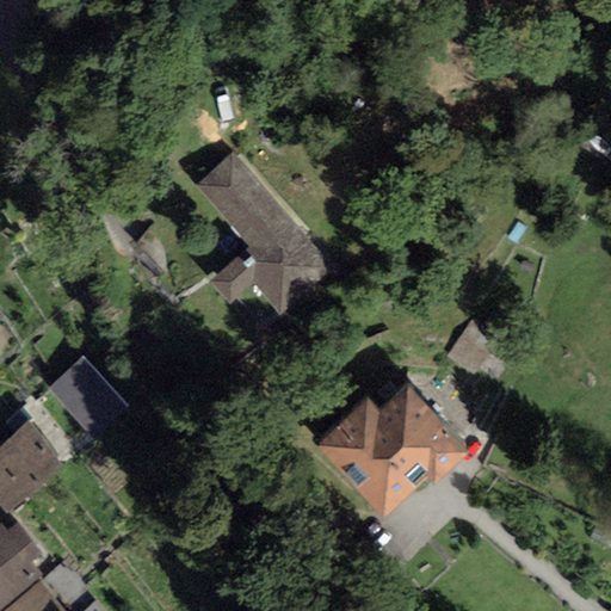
[(235,153),(196,184),(250,248),(210,281),(230,306),(254,283),(287,322),(337,276),(235,153)]
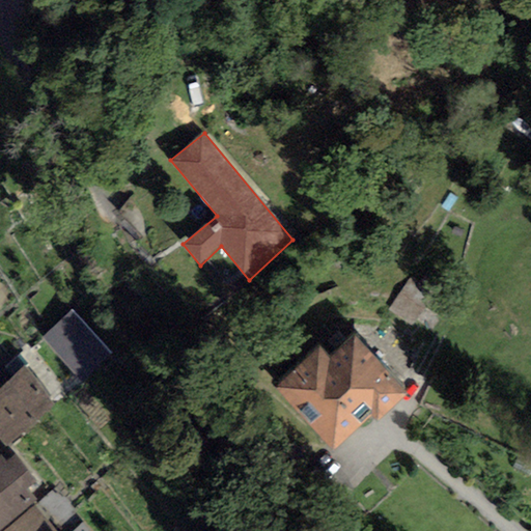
[(432,290),(410,276),(389,310),(411,324),(432,290)]
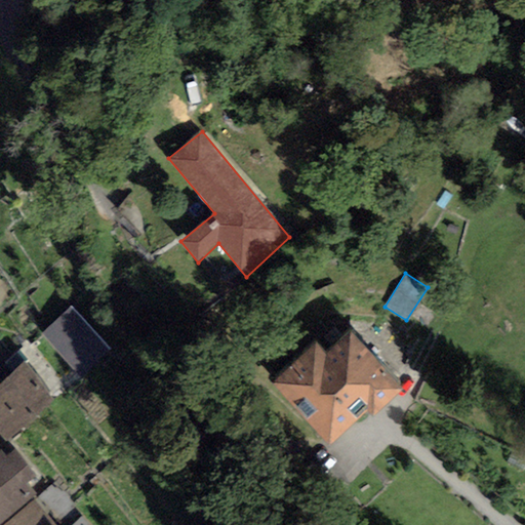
[(105,355),(69,311),(41,334),(77,377),(105,355)]
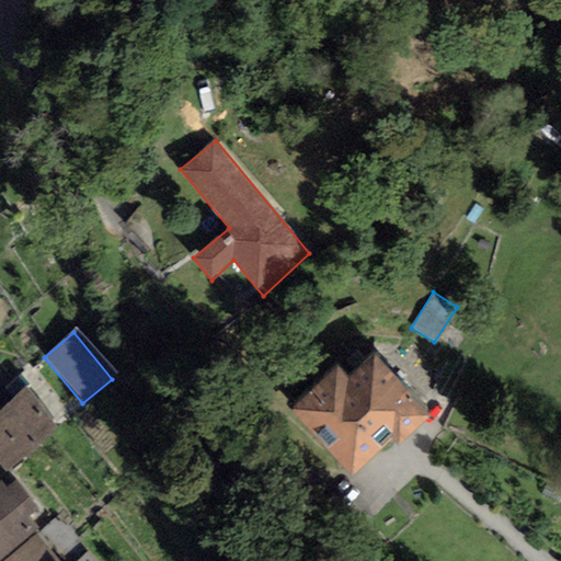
[(338,367),(292,410),(353,478),(393,441),(399,446),(432,415),(375,354),(348,378),(338,367)]
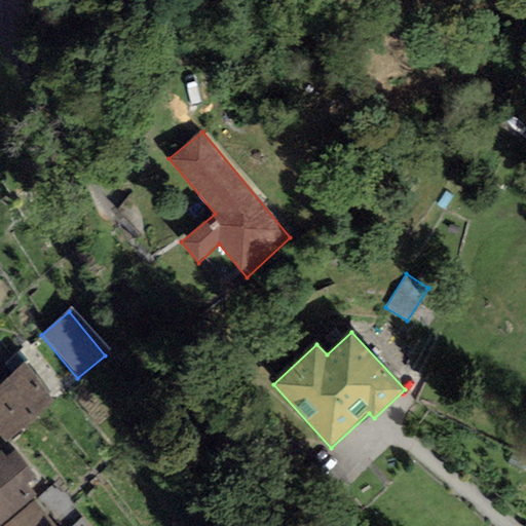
[(54,399),(23,360),(0,378),(0,426),(8,437),(54,399)]
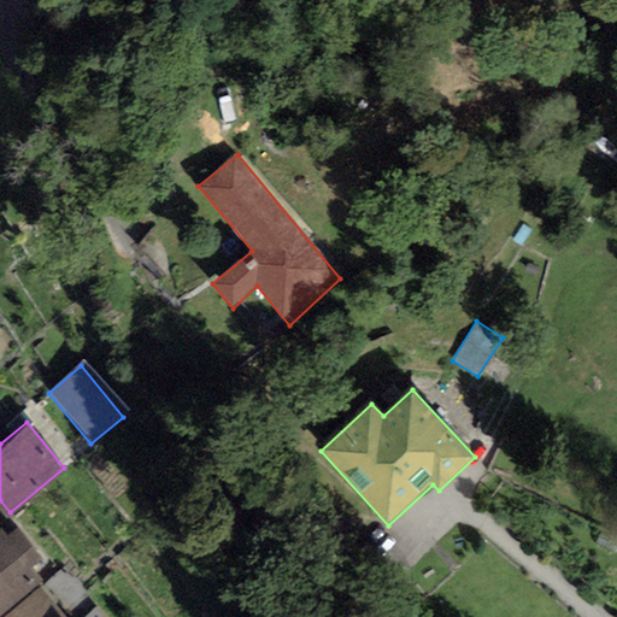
[(53,548),(33,523),(21,534),(16,528),(0,539),(0,616),(76,616),(80,616),(36,562),(53,548)]
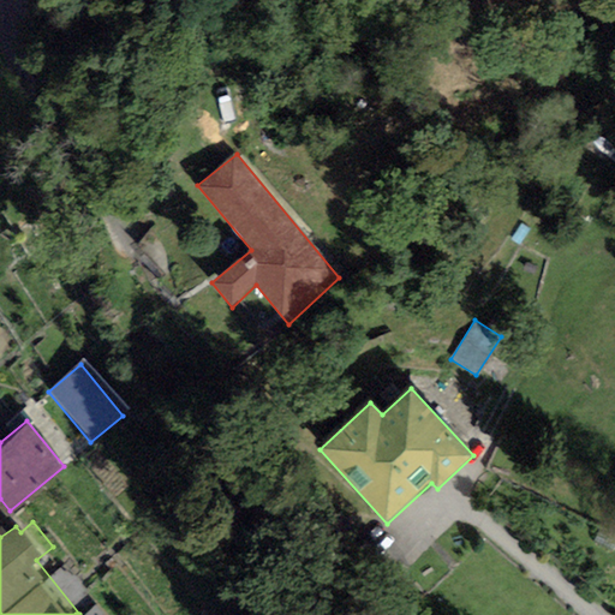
All buildings are outlined.
